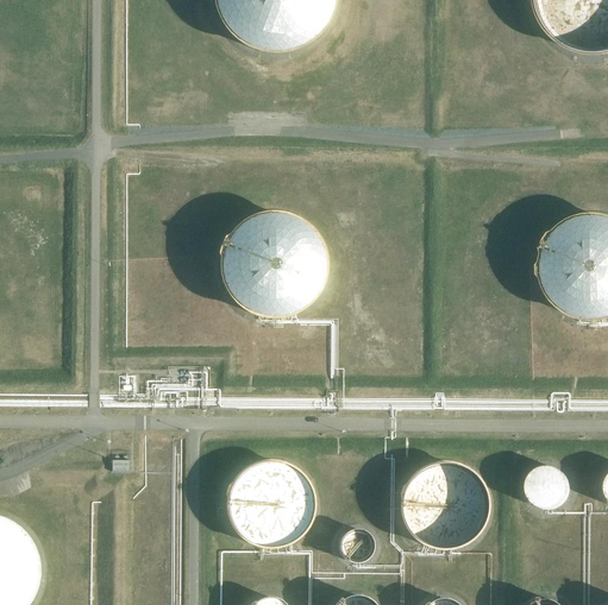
[(282,52),(286,52),(289,51),(294,50),(298,49),(301,48),(304,46),(307,44),(311,42),(312,41),(314,39),(317,37),(319,35),(323,32),(325,29),(327,25),(330,21),(332,18),(332,17),(333,13),(334,12),(334,10),(336,6),(336,5),(337,1),(337,0),(213,0),(214,4),(215,7),(215,8),(215,10),(217,13),(218,14),(219,17),(221,21),(223,24),(225,27),(227,30),(229,31),(231,35),(234,38),(238,41),(240,43),(243,44),(246,45),(250,48),(252,49),(257,50),(262,51),(267,52),(269,52),(273,52),(275,52),(279,52),(282,52)]
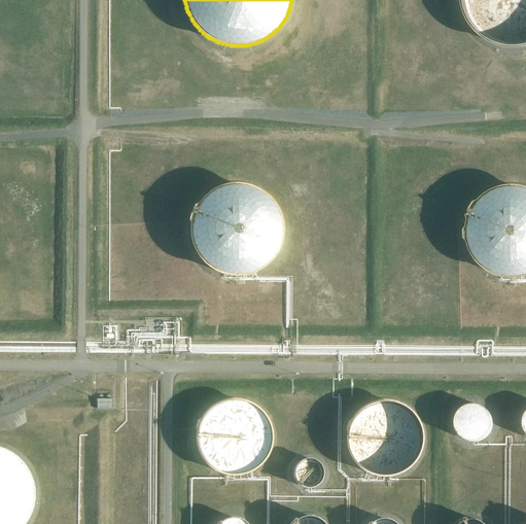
[(463,0),(463,2),(463,4),(463,5),(464,8),(464,9),(465,12),(466,14),(467,15),(468,18),(469,21),(470,23),(471,24),(474,27),(476,29),(478,31),(480,34),(483,36),(487,38),(489,40),(492,42),(495,43),(498,44),(501,45),(505,46),(509,47),(512,47),(514,47),(518,47),(521,47),(525,47),(525,0),(463,0)]
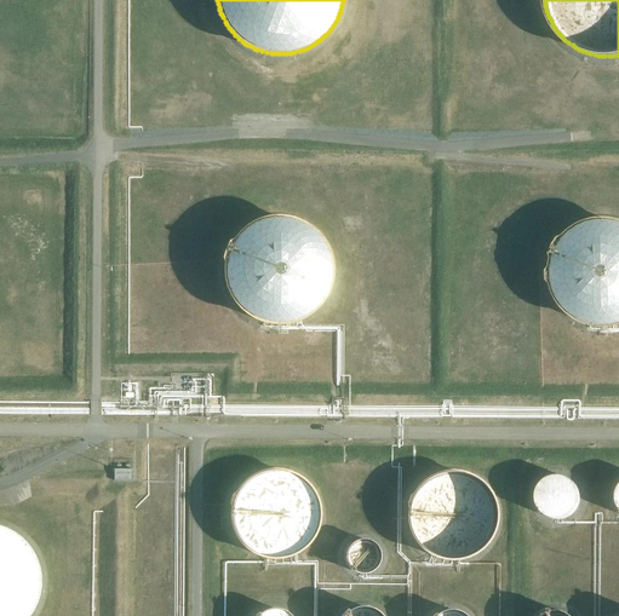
[(325,303),(326,300),(328,298),(330,295),(331,292),(332,289),(332,287),(333,285),(334,281),(334,278),(334,277),(334,274),(334,271),(334,269),(334,265),(334,263),(333,259),(333,257),(332,254),(331,252),(330,248),(328,246),(327,243),(326,241),(324,239),(322,236),(320,234),(317,232),(316,230),(313,228),(310,226),(308,224),(305,223),(303,222),(299,220),(297,219),(293,218),(290,218),(287,218),(284,217),(281,217),(279,217),(275,217),(273,218),(270,218),(265,219),(263,220),(259,222),(257,223),(254,224),(252,225),(248,228),(246,229),(244,231),(242,232),(239,236),(238,239),(235,241),(234,243),(233,246),(231,248),(230,251),(229,252),(228,255),(228,258),(227,260),(227,264),(227,266),(225,268),(225,271),(225,274),(225,275),(227,278),(227,282),(228,283),(228,287),(229,289),(229,291),(230,293),(231,295),(234,300),(236,304),(238,306),(240,308),(241,309),(242,311),(246,314),(248,316),(250,316),(253,318),(257,321),(262,322),(265,323),(270,324),(274,326),(276,326),(280,326),(284,326),(288,326),(293,324),(297,323),(301,322),(304,321),(307,320),(310,317),(311,316),(314,315),(316,312),(317,312),(319,310),(320,309),(322,305),(325,303)]
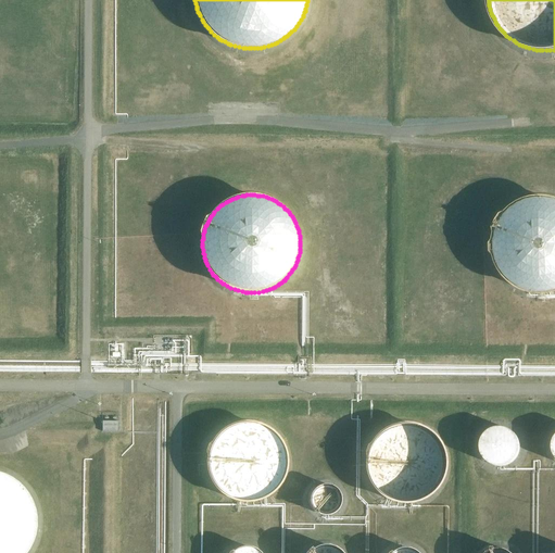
[(554,196),(552,196),(550,195),(546,195),(542,195),(540,196),(537,196),(533,197),(529,198),(527,199),(525,200),(521,201),(519,202),(517,204),(514,206),(512,209),(509,210),(507,213),(505,215),(504,217),(503,220),(502,222),(501,223),(500,225),(499,228),(499,230),(497,234),(496,237),(496,239),(496,241),(496,244),(496,247),(496,250),(497,252),(497,254),(499,258),(499,259),(500,261),(501,263),(502,266),(503,268),(504,271),(506,273),(507,275),(509,276),(511,278),(513,280),(515,281),(517,284),(520,286),(522,287),(526,288),(528,289),(530,290),(534,291),(537,292),(541,292),(544,292),(547,292),(550,292),(553,292),(554,291),(554,196)]
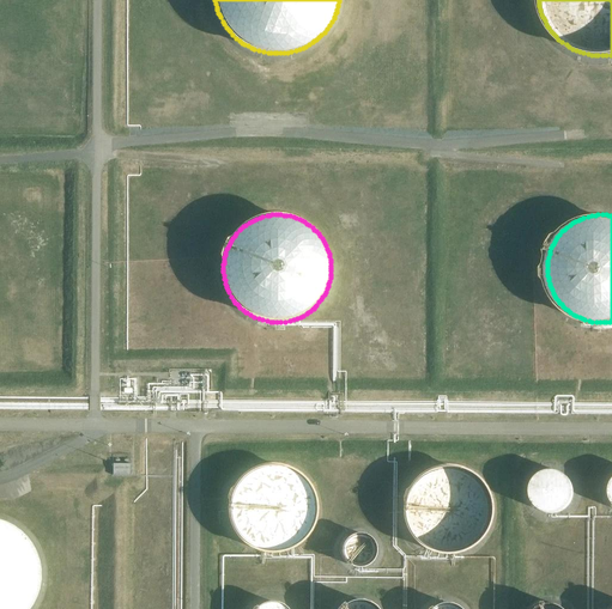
[(132,472),(132,461),(114,461),(114,472),(132,472)]
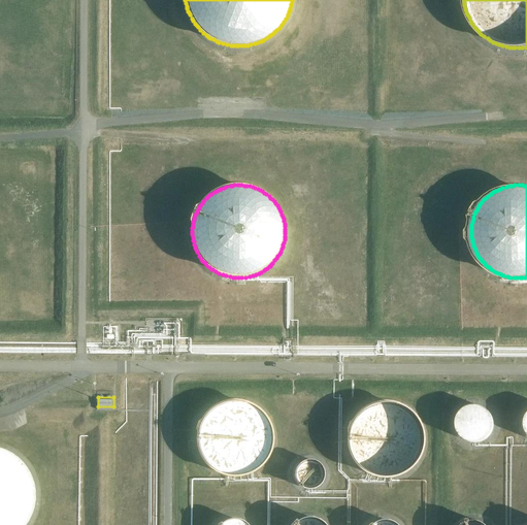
[(265,464),(267,462),(268,460),(269,458),(270,457),(271,455),(272,453),(273,451),(274,448),(274,446),(275,444),(275,441),(275,439),(275,437),(275,435),(275,432),(275,430),(274,428),(274,426),(273,424),(272,422),(271,420),(270,418),(269,416),(268,414),(266,413),(265,411),(263,408),(261,406),(259,405),(257,404),(255,403),(253,402),(251,401),(249,400),(245,399),(243,399),(241,399),(238,399),(236,399),(234,399),(232,399),(230,399),(228,400),(224,401),(222,401),(219,403),(217,404),(216,405),(213,406),(211,408),(210,409),(208,412),(207,413),(205,415),(204,417),(203,419),(201,422),(201,424),(200,426),(199,428),(199,429),(199,431),(198,433),(198,434),(198,437),(198,440),(198,443),(199,444),(199,445),(199,447),(199,448),(200,450),(201,453),(202,455),(202,456),(203,457),(204,458),(206,461),(208,464),(209,465),(212,467),(216,469),(218,471),(220,472),(221,472),(223,473),(226,474),(230,476),(233,477),(236,477),(239,477),(242,476),(245,476),(249,474),(252,473),(255,471),(258,470),(260,469),(262,467),(265,464)]
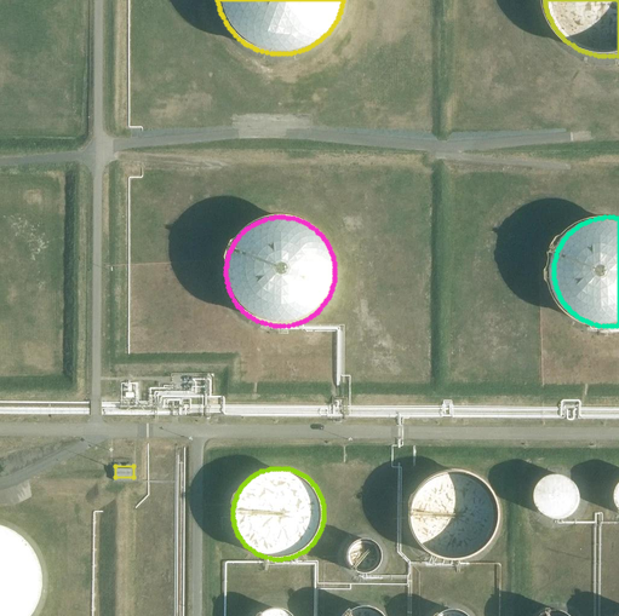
[(450,559),(452,559),(454,559),(459,559),(462,559),(464,558),(466,558),(470,557),(473,556),(475,554),(477,553),(481,551),(483,548),(486,547),(487,546),(488,545),(491,542),(492,540),(493,537),(494,535),(497,533),(498,530),(498,527),(499,524),(500,520),(500,519),(500,517),(500,514),(500,510),(500,507),(499,505),(499,504),(498,501),(498,499),(497,496),(496,493),(493,490),(492,488),(491,485),(489,484),(487,482),(485,479),(482,477),(480,476),(477,475),(475,473),(471,472),(469,471),(466,470),(464,470),(462,468),(459,468),(456,468),(451,468),(448,468),(445,470),(442,470),(439,472),(436,472),(433,475),(430,476),(428,477),(425,479),(423,482),(420,483),(418,487),(417,489),(416,491),(414,493),(413,495),(412,498),(411,501),(411,502),(411,505),(410,507),(410,511),(410,513),(410,514),(410,518),(410,520),(411,523),(411,525),(412,528),(412,530),(413,533),(414,535),(416,537),(417,540),(419,542),(420,543),(423,546),(424,547),(427,550),(430,552),(433,554),(435,556),(437,556),(440,557),(442,558),(446,558),(450,559)]
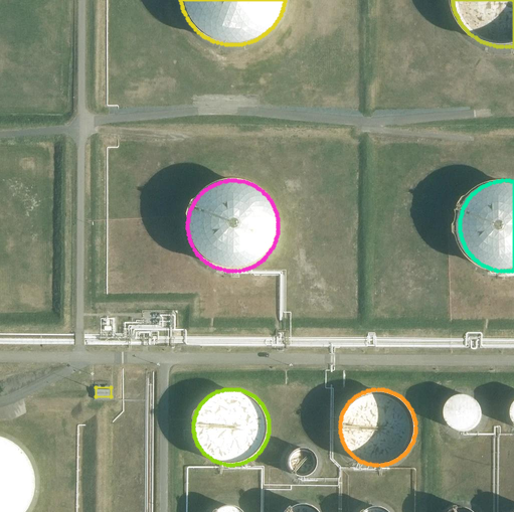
[(482,406),(481,405),(480,402),(479,400),(478,399),(477,398),(476,397),(474,396),(473,395),(472,394),(470,394),(469,393),(467,393),(466,393),(464,393),(463,393),(461,393),(459,394),(458,394),(456,395),(455,395),(453,397),(452,398),(451,399),(450,400),(449,401),(449,403),(448,404),(447,405),(447,407),(447,408),(447,409),(447,411),(447,412),(447,413),(447,414),(447,416),(448,416),(448,418),(449,419),(450,421),(451,422),(452,423),(454,425),(455,427),(457,428),(459,429),(460,429),(463,429),(464,430),(466,429),(467,429),(469,429),(470,429),(472,428),(474,427),(475,425),(477,424),(478,422),(480,420),(480,419),(481,418),(482,416),(482,413),(482,412),(482,411),(482,410),(482,408),(482,407),(482,406)]
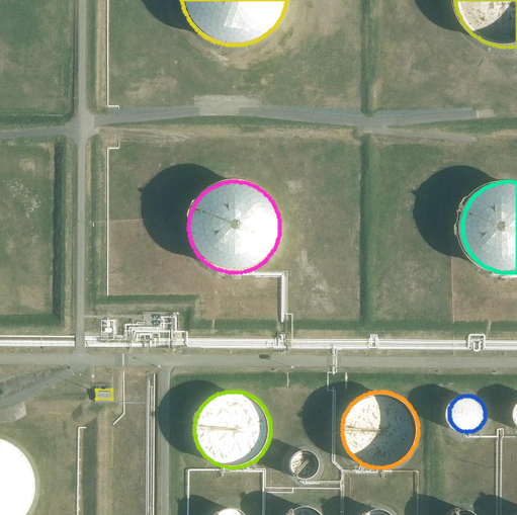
[(22,514),(24,514),(25,512),(27,509),(28,507),(29,505),(30,502),(31,501),(32,499),(32,498),(33,495),(33,493),(34,491),(34,489),(34,487),(34,483),(34,481),(34,478),(33,476),(33,475),(33,471),(32,469),(31,467),(30,464),(30,463),(29,461),(28,459),(26,457),(25,455),(24,454),(22,452),(20,449),(17,447),(15,445),(14,445),(12,443),(10,442),(8,441),(5,439),(2,438),(0,437),(0,514),(22,514)]
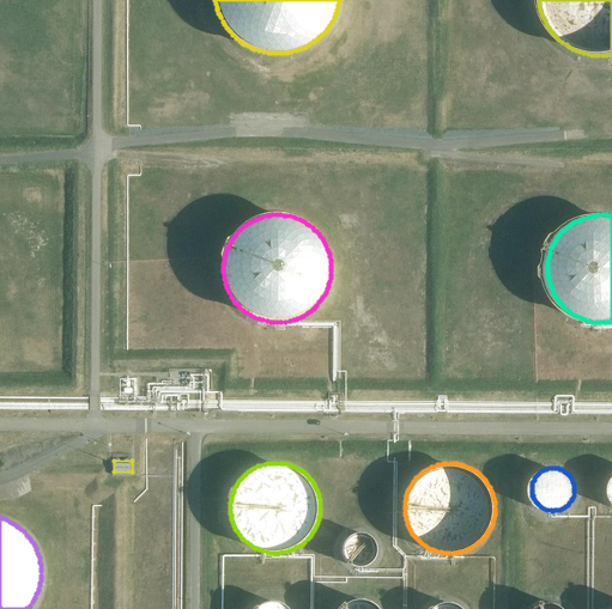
[(377,549),(377,547),(377,546),(377,543),(377,542),(376,541),(376,539),(375,537),(374,536),(373,535),(371,534),(370,533),(369,533),(368,531),(365,531),(364,530),(363,530),(361,530),(358,530),(356,530),(355,531),(353,531),(352,533),(351,534),(349,535),(347,535),(347,536),(346,539),(345,540),(345,541),(344,542),(344,544),(344,546),(344,547),(344,549),(344,550),(344,552),(345,554),(345,555),(346,556),(347,559),(349,560),(350,561),(352,562),(353,562),(355,564),(356,564),(358,564),(359,565),(361,565),(363,565),(364,564),(365,564),(368,562),(369,562),(370,561),(371,560),(373,559),(374,559),(375,556),(376,555),(376,553),(377,552),(377,550),(377,549)]
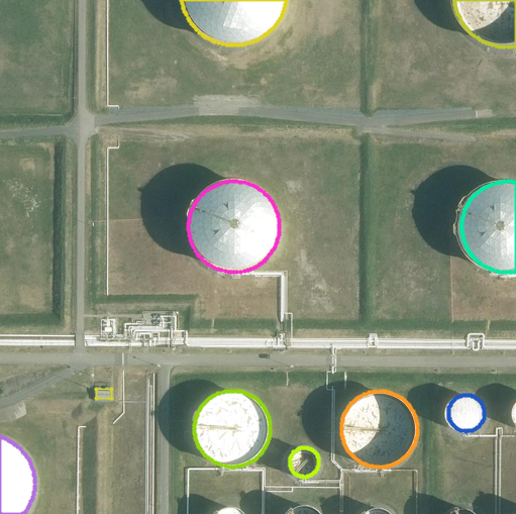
[(320,513),(319,513),(318,511),(316,510),(314,508),(312,507),(311,506),(310,506),(307,505),(306,505),(304,505),(302,505),(300,505),(298,505),(296,506),(294,507),(293,507),(291,508),(290,509),(288,511),(287,512),(286,513),(320,513)]
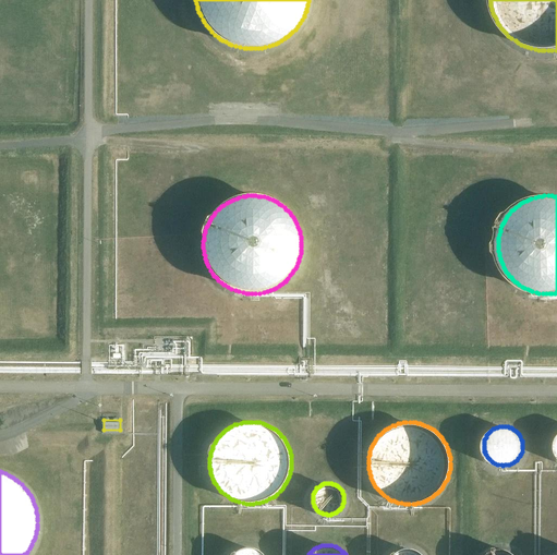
[(424,554),(423,553),(421,552),(420,551),(418,549),(416,547),(415,547),(413,546),(411,545),(409,545),(407,545),(404,545),(402,545),(400,546),(399,546),(397,547),(395,550),(392,550),(391,552),(390,553),(389,554),(388,554),(424,554)]
